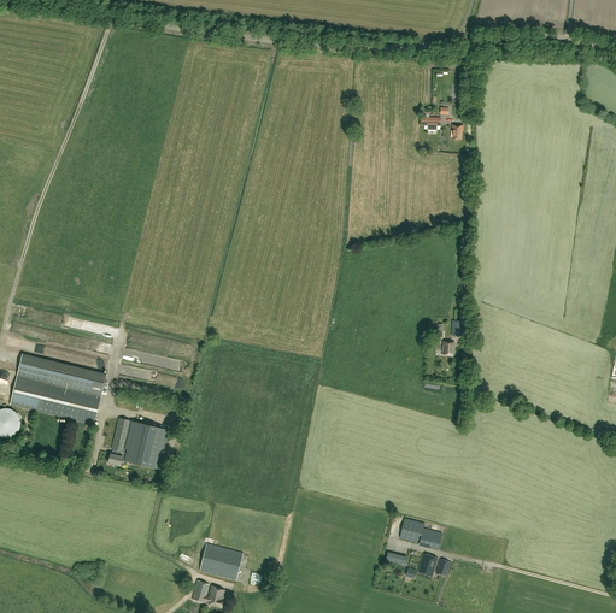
[(451,136),(461,136),(461,127),(462,127),(462,122),(451,122),(451,127),(452,127),(451,136)]
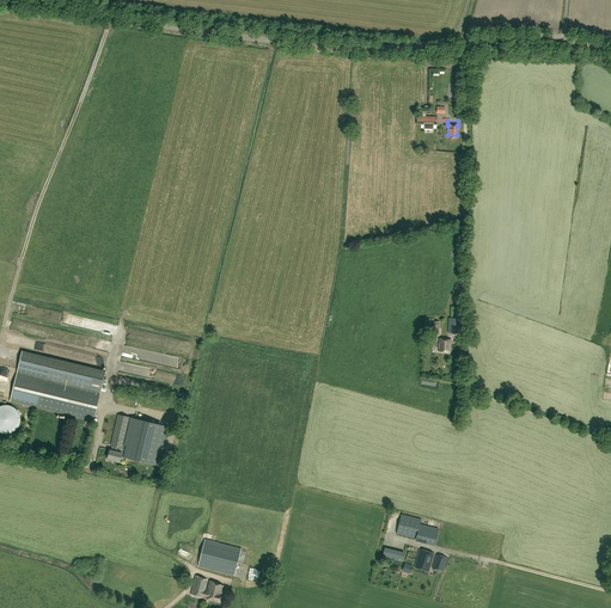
[(438,348),(448,349),(450,336),(438,336),(438,348)]
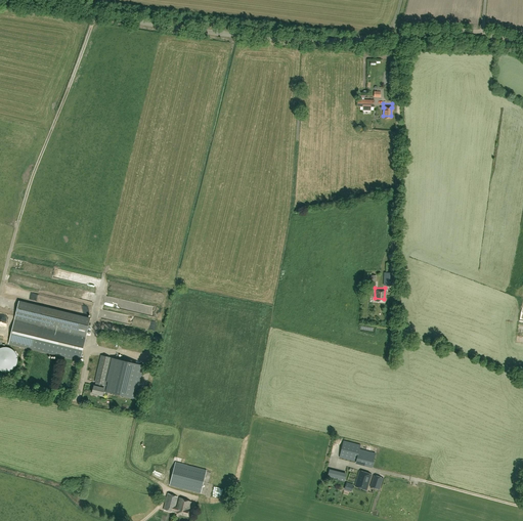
[(89,315),(41,303),(18,298),(8,341),(79,357),(89,315)]
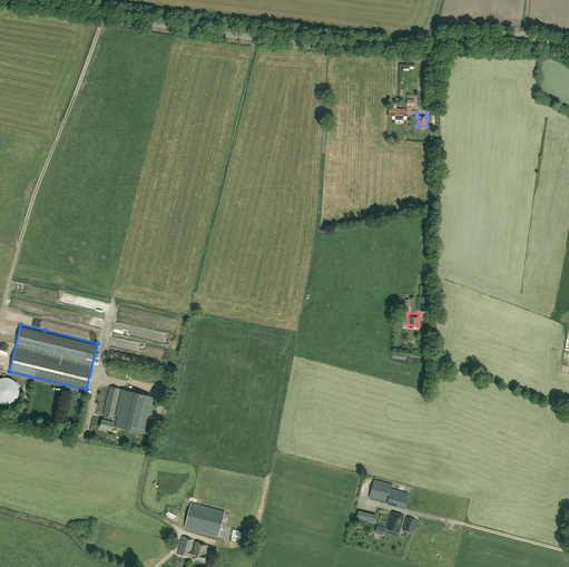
[(0,401),(1,401),(5,402),(8,402),(11,401),(15,399),(17,396),(19,392),(19,389),(19,384),(17,380),(13,378),(10,375),(6,374),(1,375),(0,375),(0,401)]
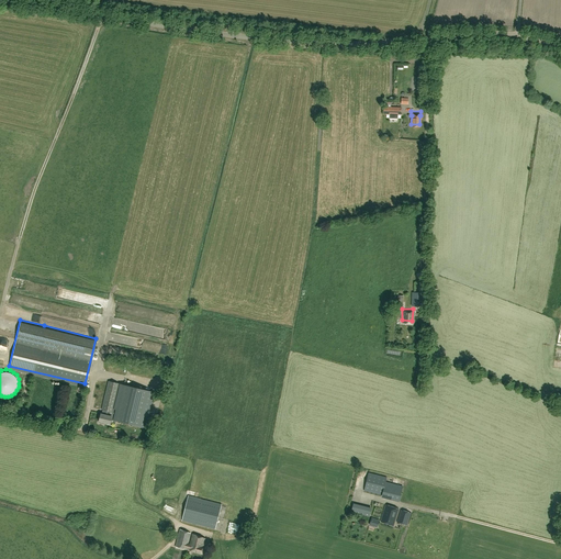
[(101,406),(102,406),(112,409),(113,405),(119,380),(108,378),(101,406)]
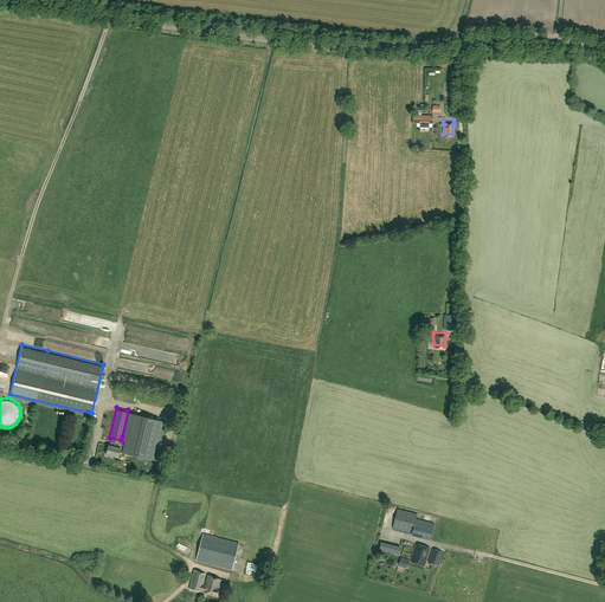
[(156,457),(166,419),(130,410),(123,437),(122,437),(121,440),(110,438),(109,442),(108,441),(105,451),(117,453),(118,448),(156,457)]
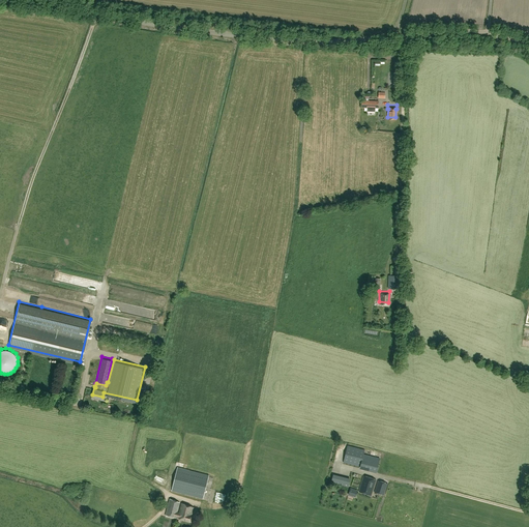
[(359,464),(376,468),(379,456),(362,451),(363,447),(346,442),(342,459),(359,464)]
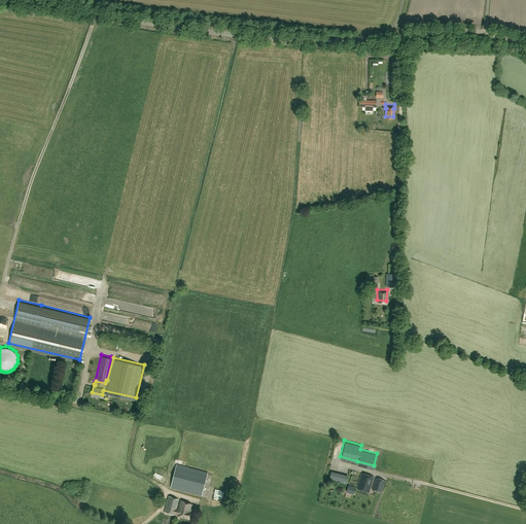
[(175,462),(170,485),(201,493),(206,469),(175,462)]
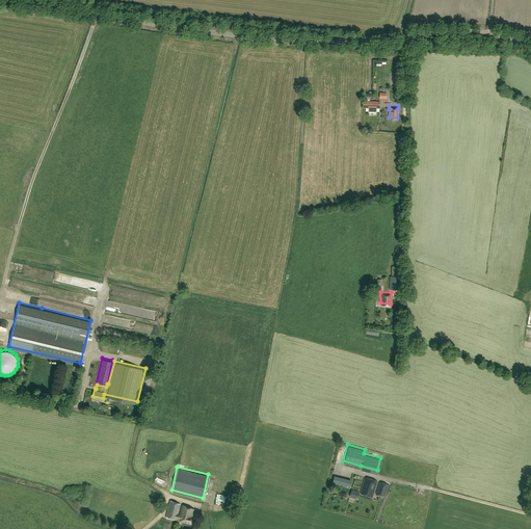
[(335,484),(335,482),(348,486),(350,478),(334,473),(332,482),(330,483),(335,484)]
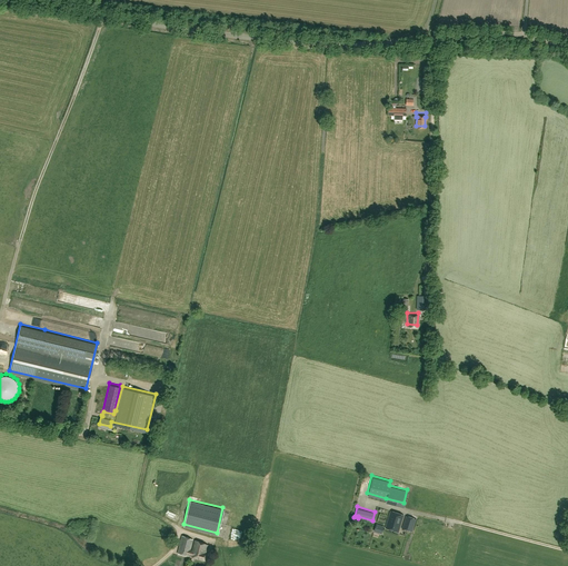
[(397,529),(402,512),(389,508),(385,525),(397,529)]
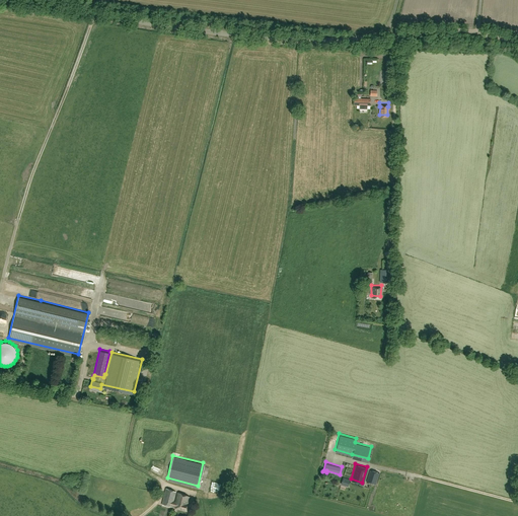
[(366,480),(374,482),(378,470),(369,467),(366,480)]
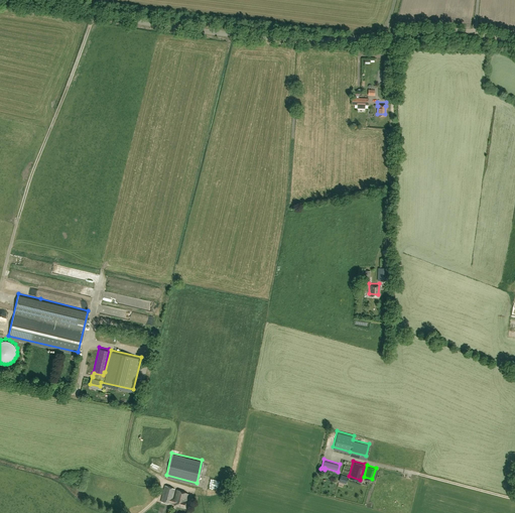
[(164,483),(160,499),(185,505),(187,499),(185,499),(187,491),(175,487),(173,496),(171,495),(174,486),(164,483)]
